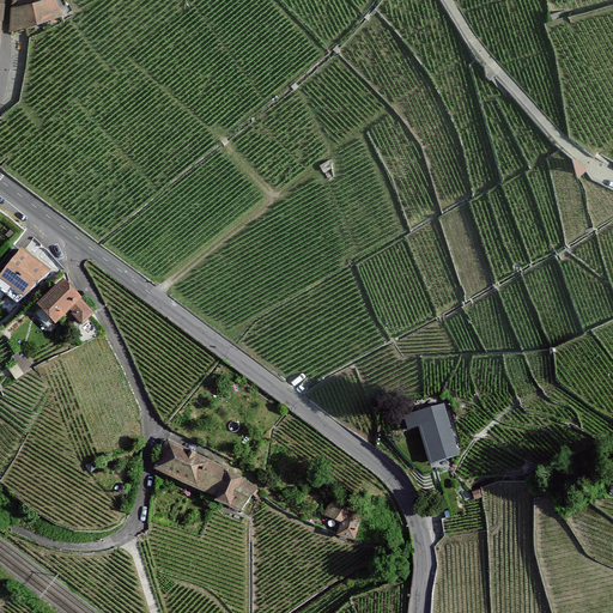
[(13,0),(12,7),(13,32),(62,19),(55,0),(13,0)]
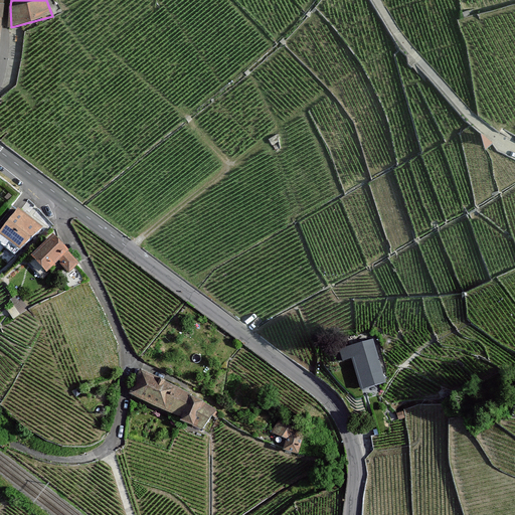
[(482,133),(486,149),(494,143),(482,133)]
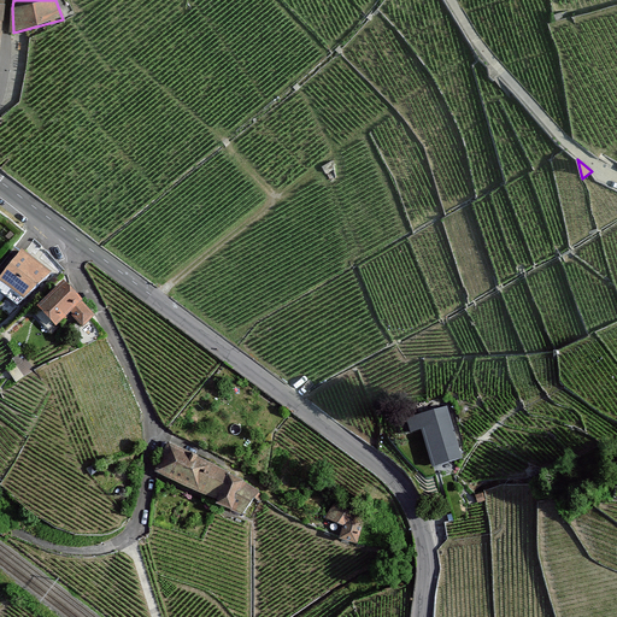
[(50,276),(23,254),(0,281),(0,285),(21,304),(50,276)]
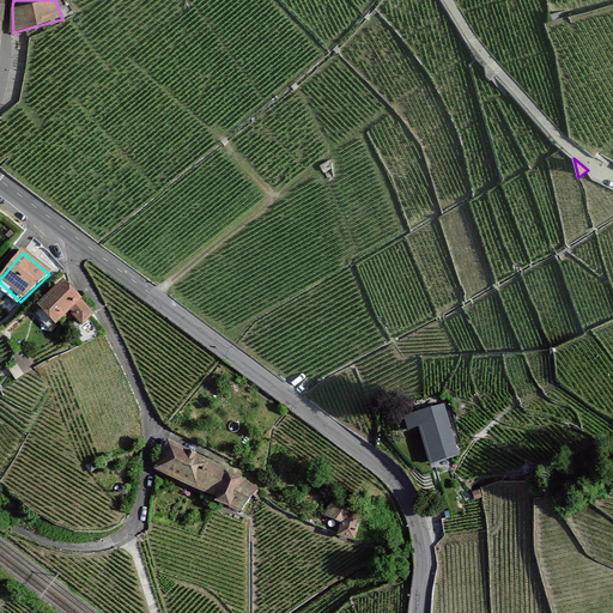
[(60,284),(35,305),(52,325),(67,310),(80,325),(90,316),(60,284)]
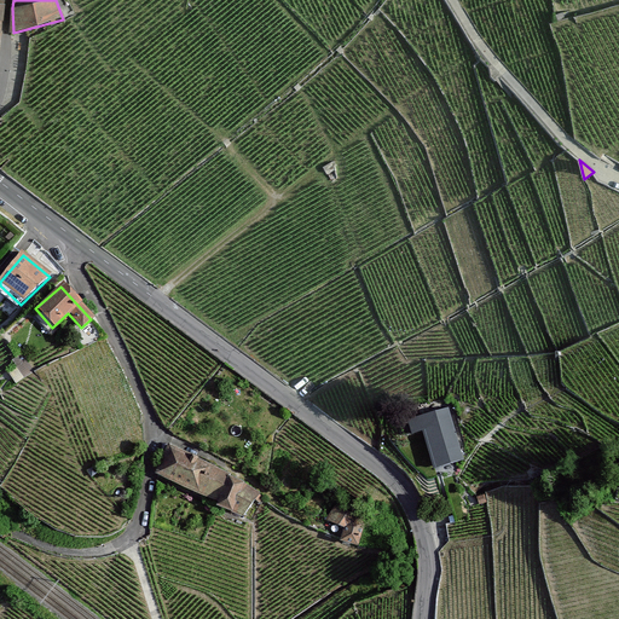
[(105,336),(91,319),(81,328),(75,334),(82,347),(105,336)]
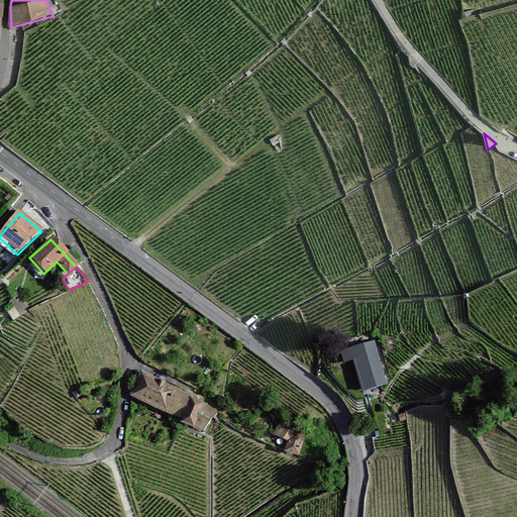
[(27,310),(18,297),(12,301),(20,314),(27,310)]
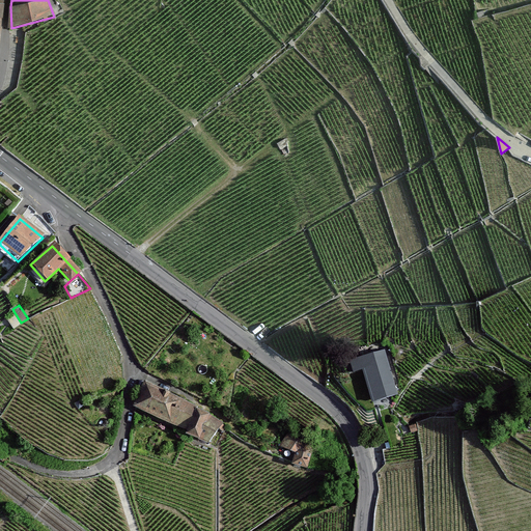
[(387,351),(351,361),(354,372),(361,370),(370,406),(400,397),(387,351)]
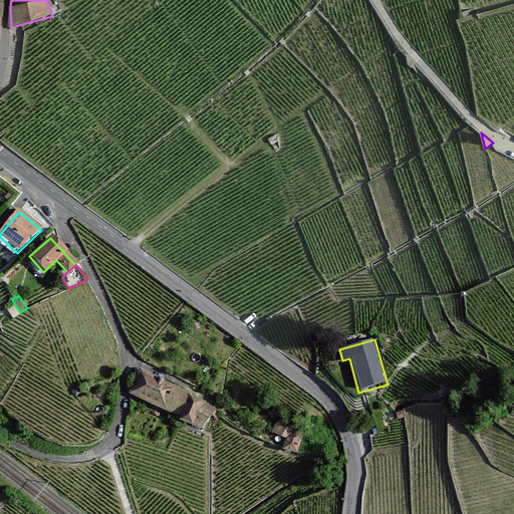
[(190,396),(140,369),(130,393),(167,413),(182,418),(181,421),(205,431),(213,418),(216,420),(221,416),(214,409),(190,396)]
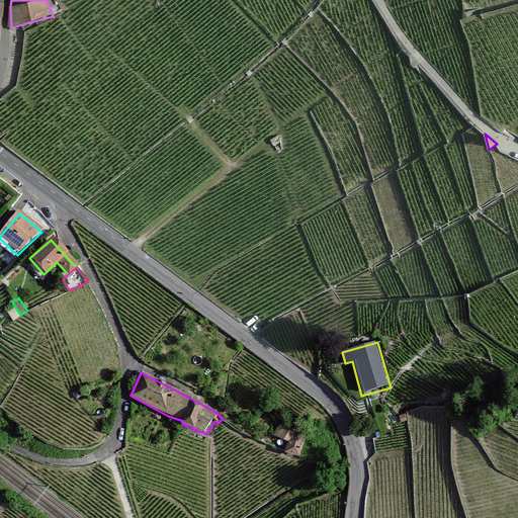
[(284,415),(281,422),(286,425),(286,426),(280,424),(274,436),(288,442),(285,452),(300,456),(305,441),(284,415)]
